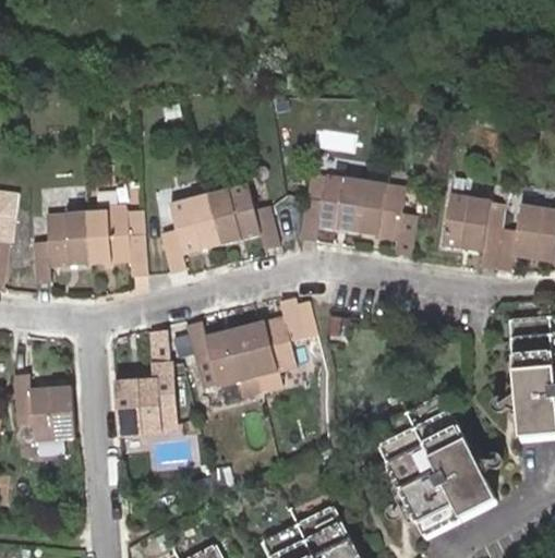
[(491,116),(475,113),(474,128),(490,128),(491,116)]
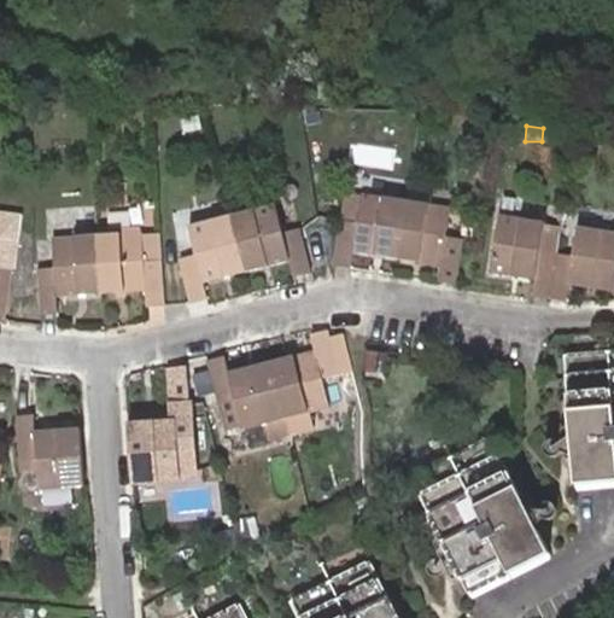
[(562,130),(543,128),(542,141),(561,145),(562,130)]
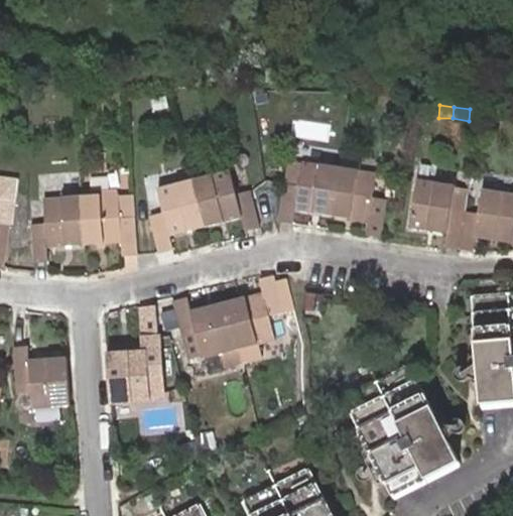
[(298,160),(285,159),(281,181),(295,184),(298,160)]
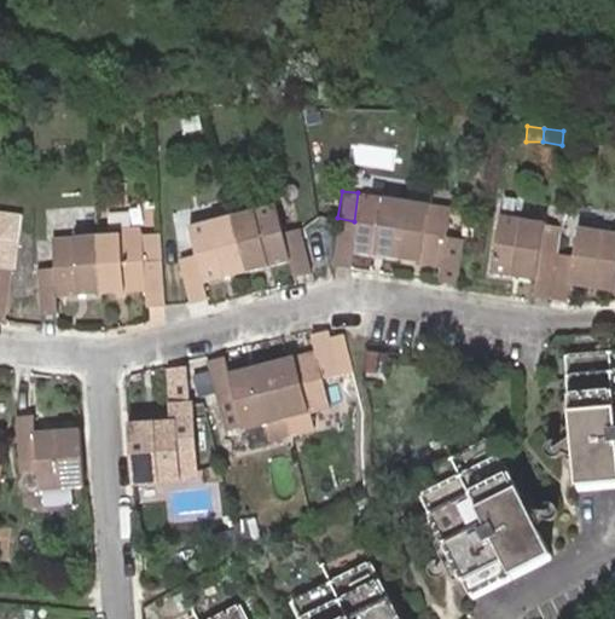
[(337,218),(330,264),(347,267),(350,250),(394,258),(402,200),(358,192),(354,221),(337,218)]
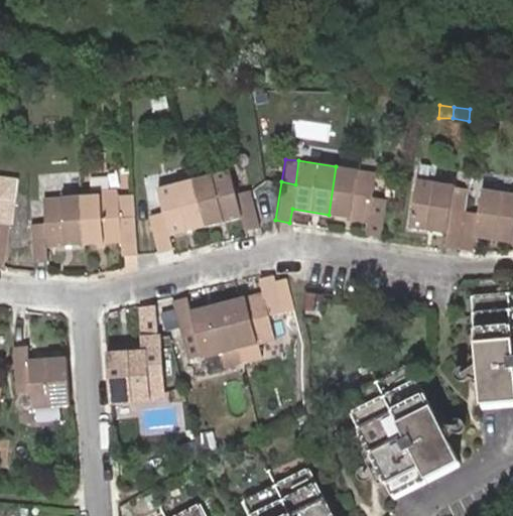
[(418,165),(416,178),(453,183),(455,171),(418,165)]
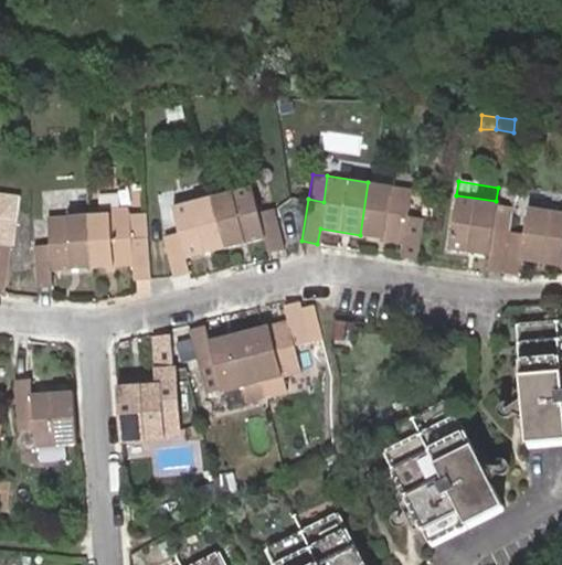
[(368,182),(360,235),(400,241),(398,255),(414,258),(421,216),(405,214),(409,188),(368,182)]
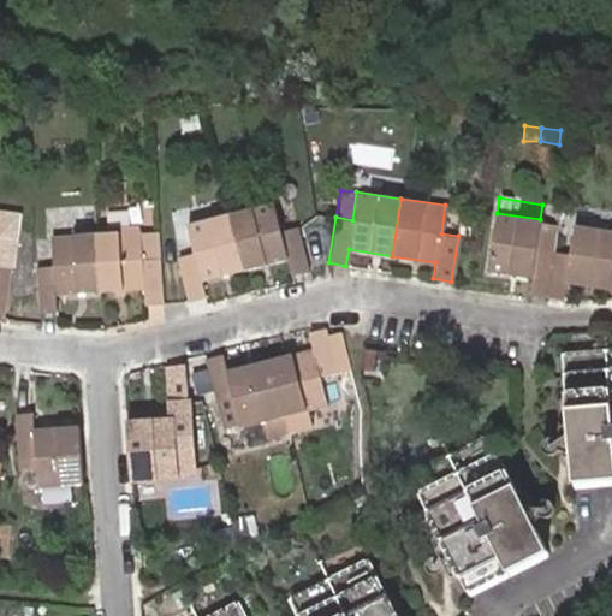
[(227,212),(243,270),(287,258),(291,274),(308,271),(297,226),(280,230),(272,201),(227,212)]
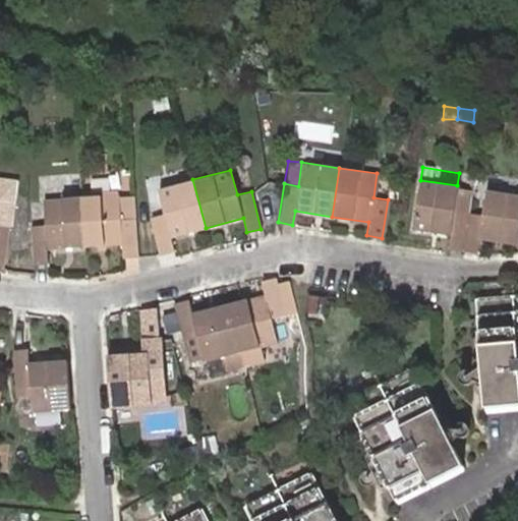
[(0,225),(8,227),(11,227),(16,181),(0,178),(0,225)]
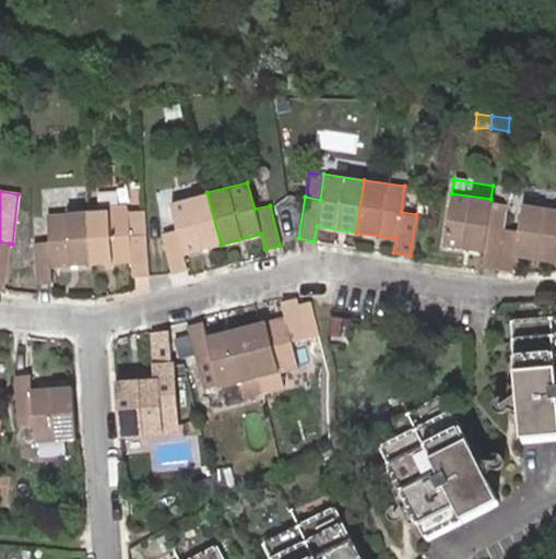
[(181,253),(221,245),(206,192),(168,204),(175,229),(158,234),(168,273),(186,269),(181,253)]
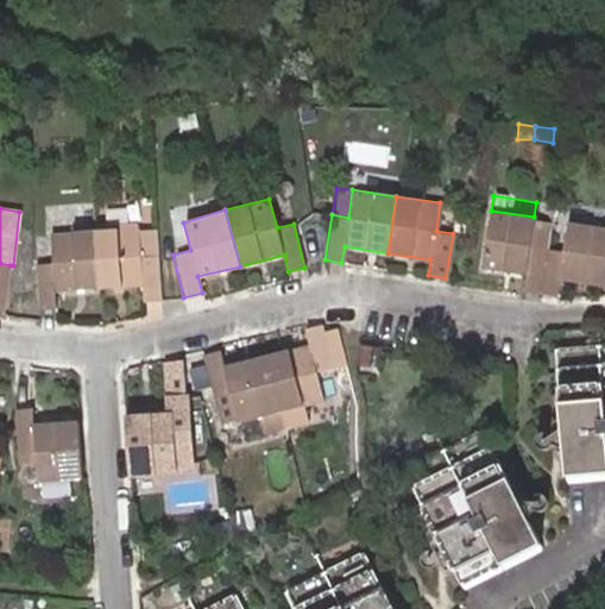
[(523,290),(539,292),(544,246),(529,245),(534,217),(491,211),(490,211),(481,267),(525,274),(523,290)]
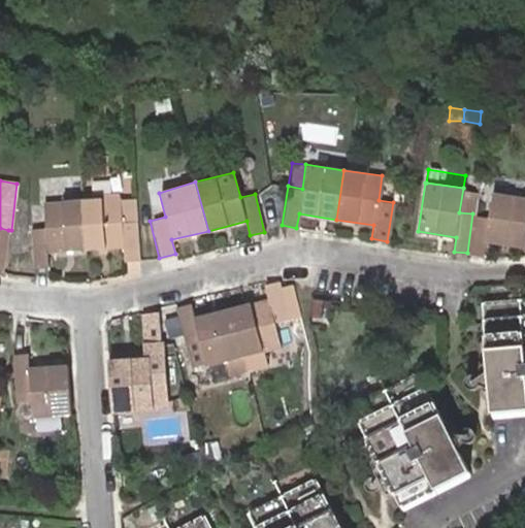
[(481,256),(483,255),(485,241),(522,246),(524,226),(524,197),(491,192),(487,217),(472,213),(467,253),(481,256)]
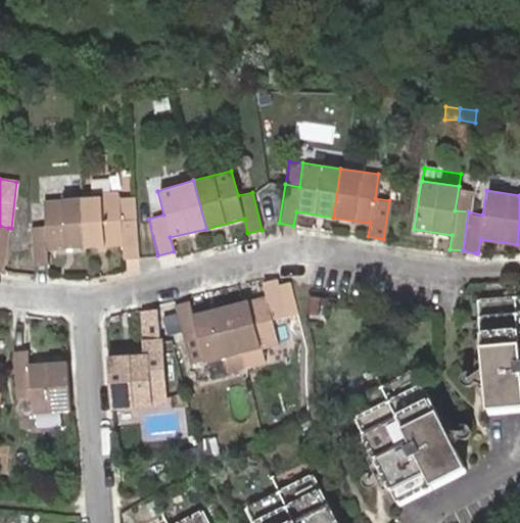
[(117,194),(79,197),(82,245),(121,243),(122,257),(135,257),(131,195),(117,197),(117,194)]
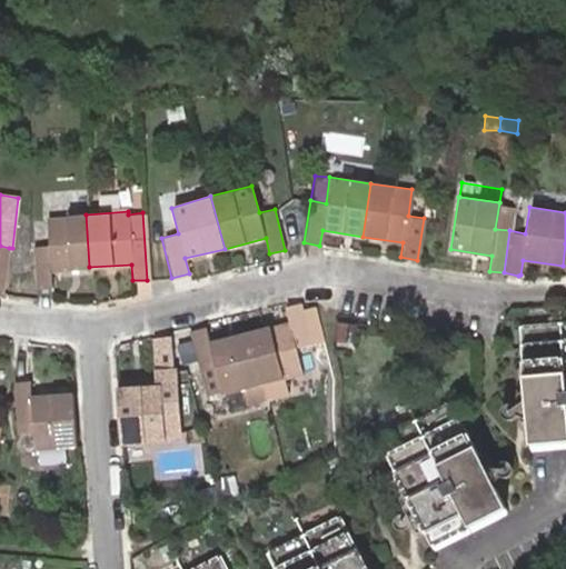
[(47,270),(89,267),(86,215),(45,217),(46,245),(33,246),(35,287),(48,286),(47,270)]
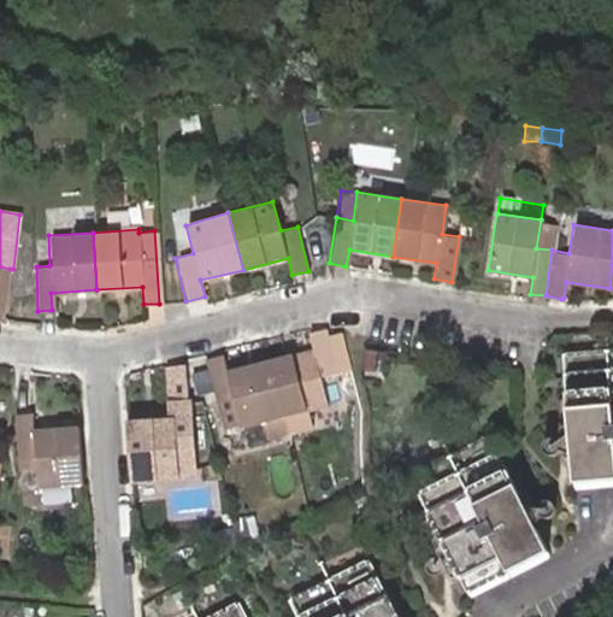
[(0,311),(4,312),(10,269),(0,266),(0,311)]
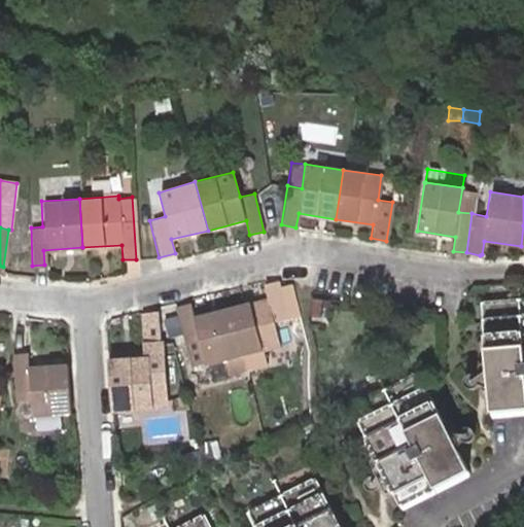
[(230,307),(243,356),(263,351),(280,346),(274,322),(289,318),(279,280),(264,285),(267,297),(230,307)]
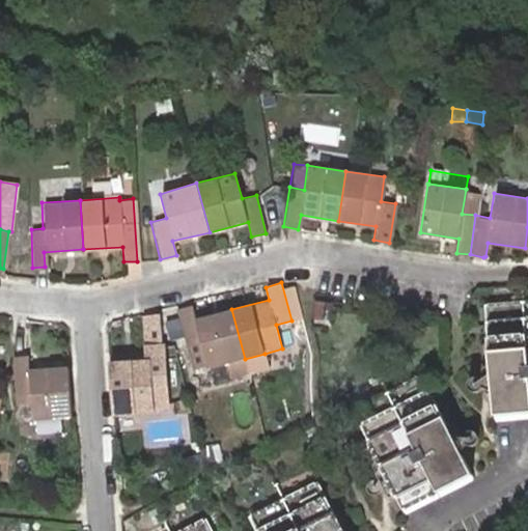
[(527,303),(483,306),(493,417),(527,414),(527,303)]
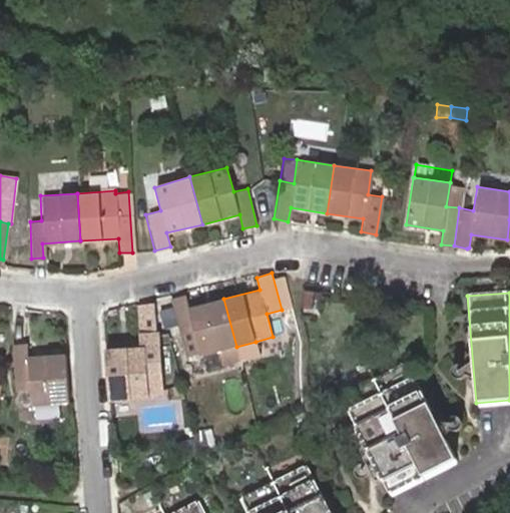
[(236,347),(223,299),(187,308),(184,297),(170,301),(186,360),(217,352),(236,347)]
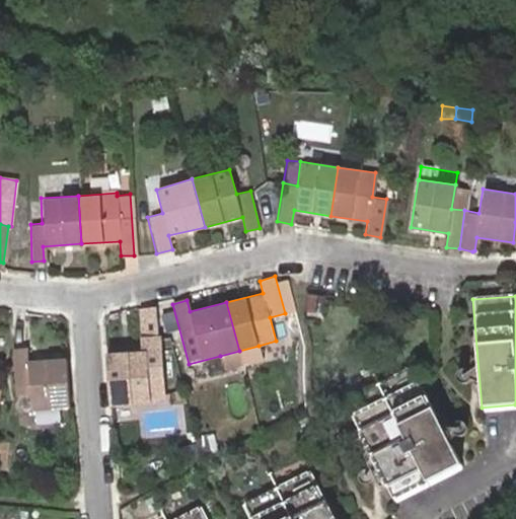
[(158,377),(157,339),(142,339),(143,353),(105,355),(108,405),(145,402),(145,378),(158,377)]
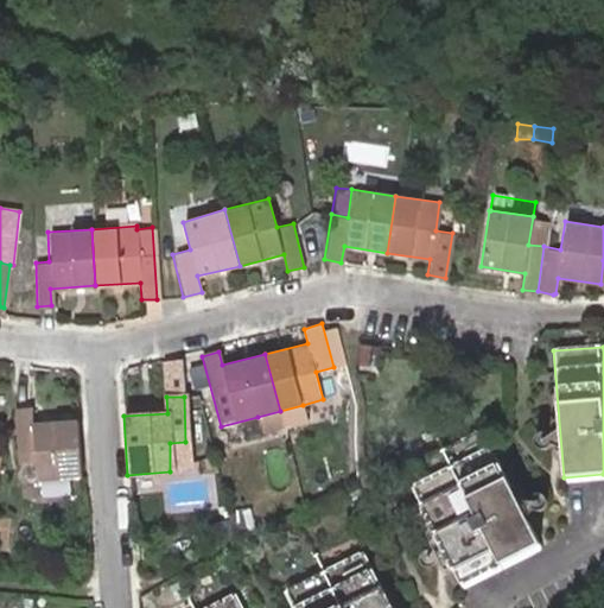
[(56,480),(80,479),(76,419),(32,422),(31,405),(14,406),(17,454),(33,451),(36,499),(39,501),(55,501),(57,498),(56,480)]
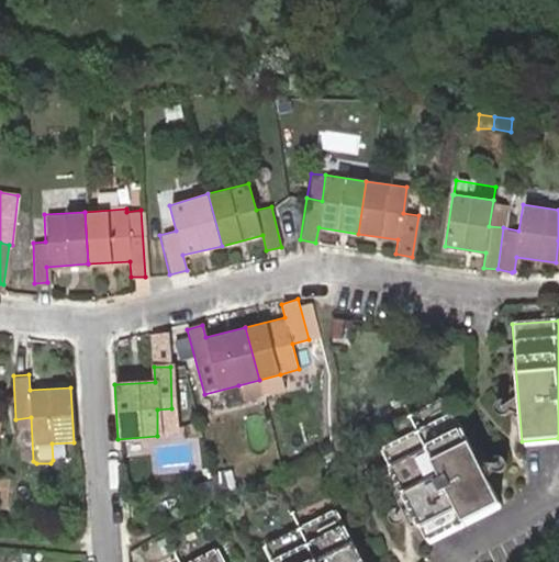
[(280,374),(259,380),(264,397),(284,392),(280,374)]
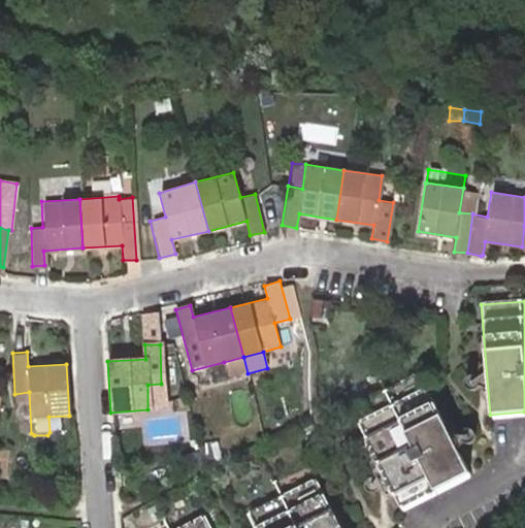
[(248,373),(243,357),(224,362),(227,377),(248,373)]
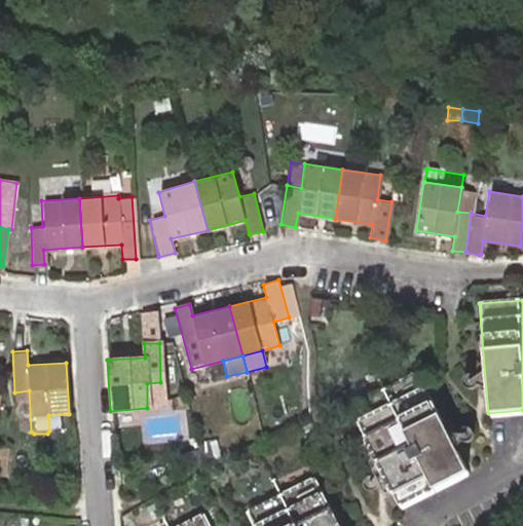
[(348,406),(400,510),(468,475),(416,373),(348,406)]
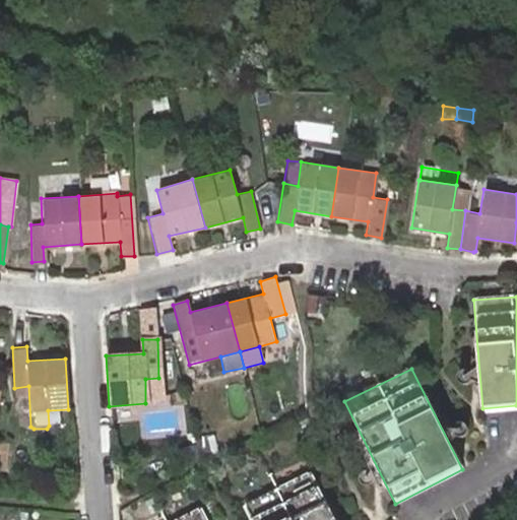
[(208,436),(188,441),(192,457),(212,452),(208,436)]
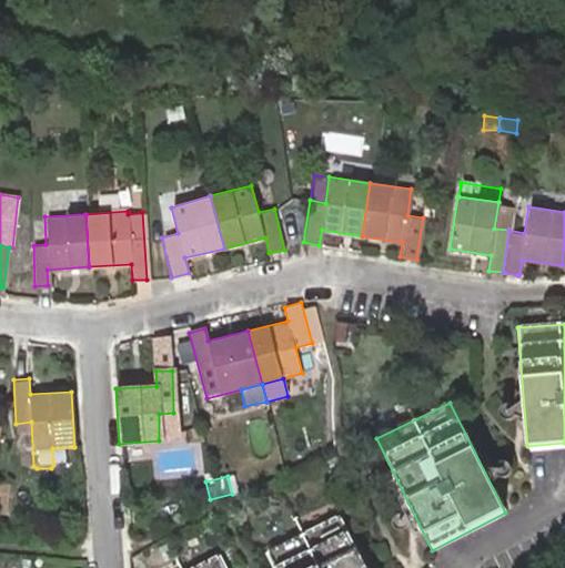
[(0,514),(4,515),(9,486),(0,484),(0,514)]
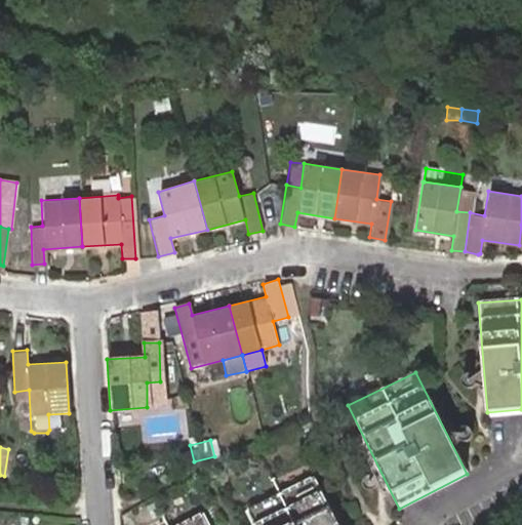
[(244,510),(251,524),(334,524),(310,476),(244,510)]
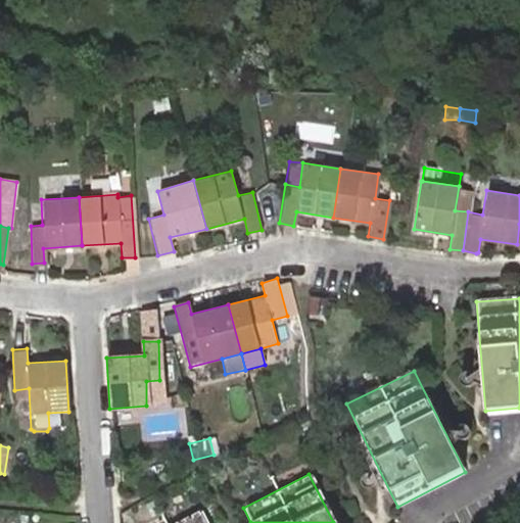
[(176,522),(204,522),(199,512),(176,522)]
